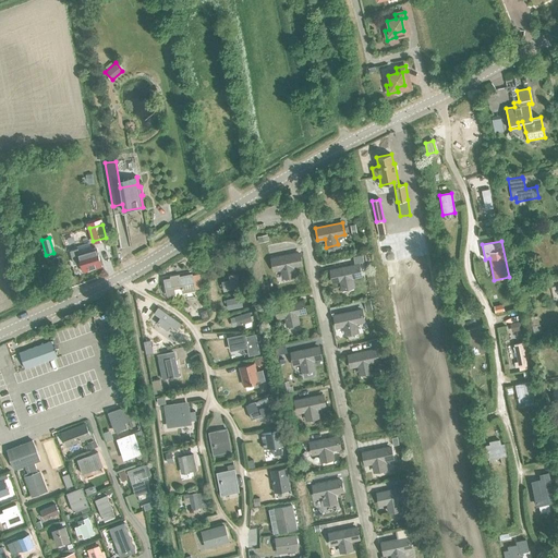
[(71,251),(74,262),(80,261),(83,271),(100,266),(95,249),(77,254),(76,250),(71,251)]
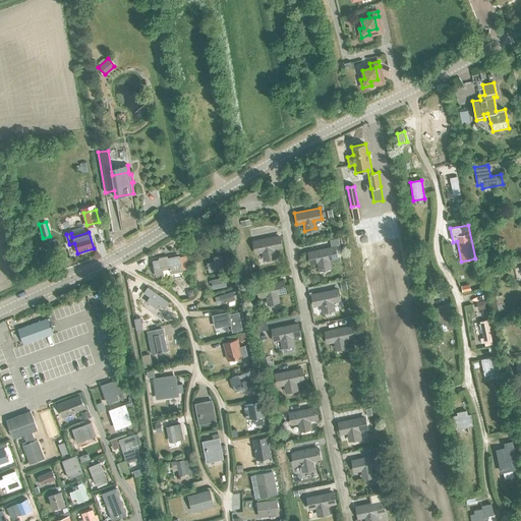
[(253,241),(255,252),(262,251),(264,259),(275,256),(273,249),(281,247),(279,236),(253,241)]
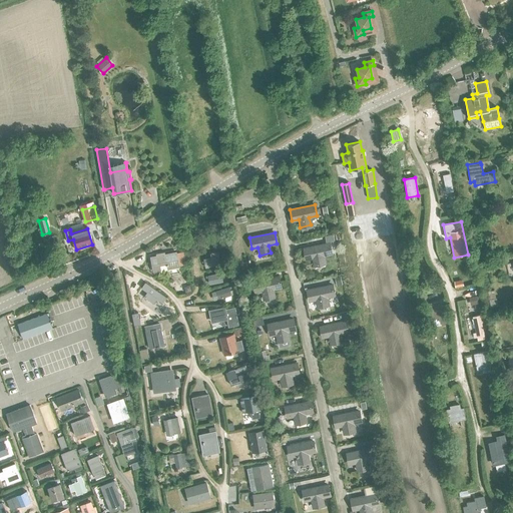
[(304,248),(307,259),(313,258),(314,266),(325,264),(323,255),(331,253),(329,242),(304,248)]
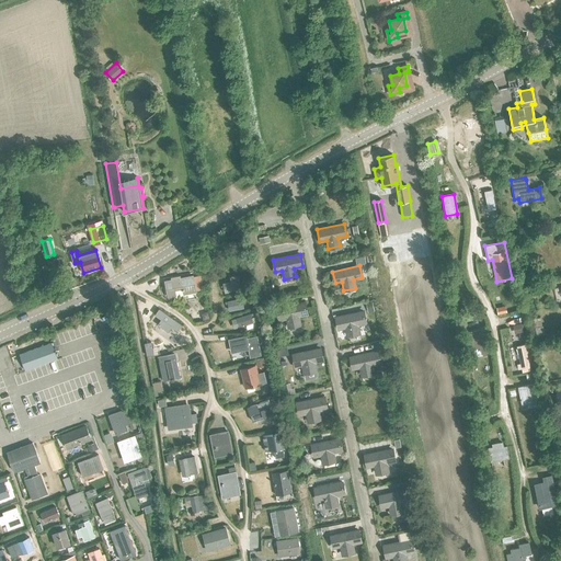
[(164,281),(168,297),(174,295),(173,289),(181,288),(181,290),(183,290),(184,294),(195,292),(193,276),(180,278),(180,276),(170,277),(171,279),(164,281)]
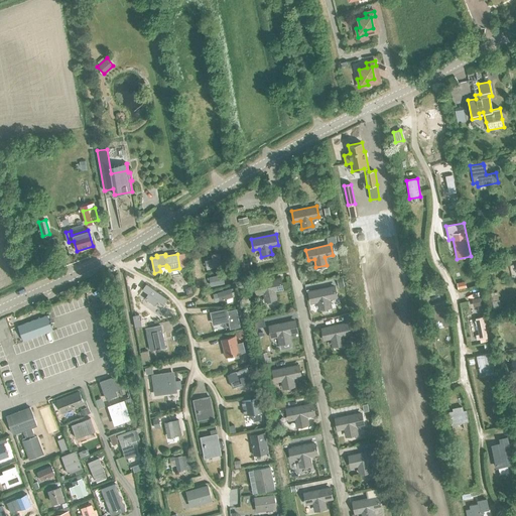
[(205,261),(207,269),(221,266),(219,254),(212,255),(212,260),(205,261)]
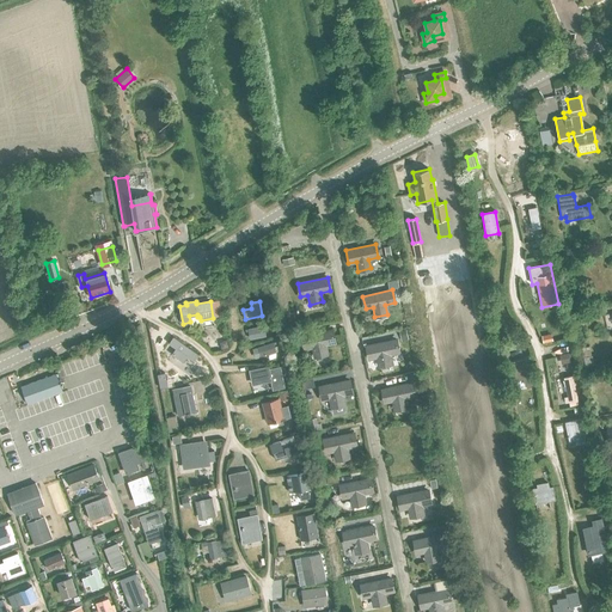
[(264,332),(268,331),(267,325),(248,330),(249,340),(265,336),(264,332)]
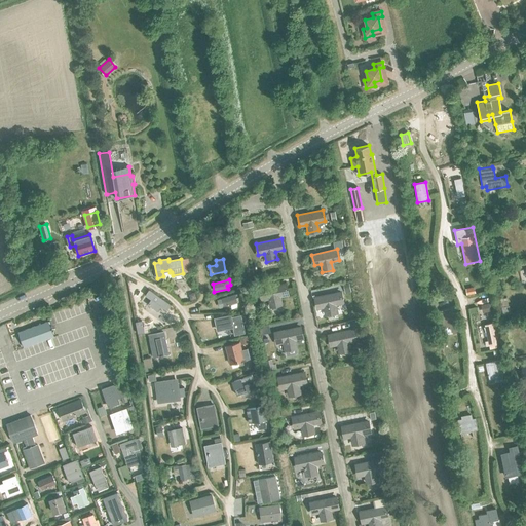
[(278,297),(287,295),(285,284),(259,289),(262,300),(268,299),(269,307),(280,305),(278,297)]
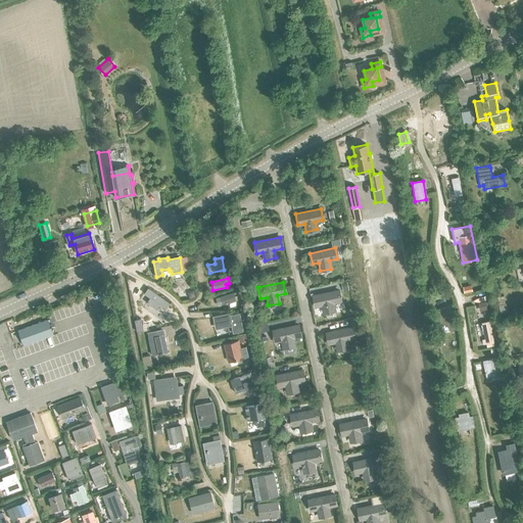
[(148,288),(144,293),(150,297),(146,302),(156,310),(160,304),(165,308),(170,303),(148,288)]
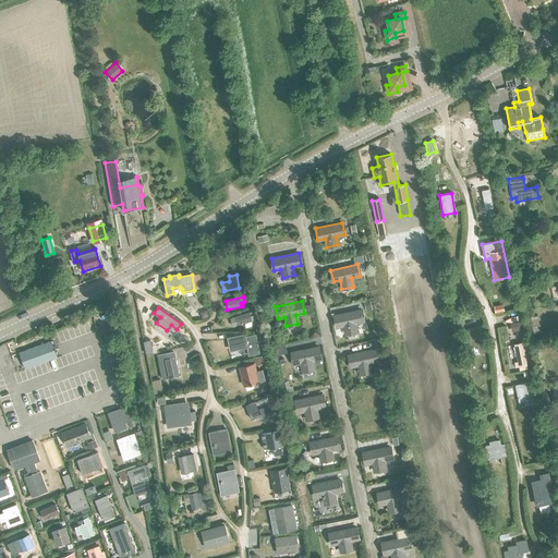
[(354,323),(363,322),(361,310),(334,315),(336,327),(342,326),(344,334),(356,331),(354,323)]
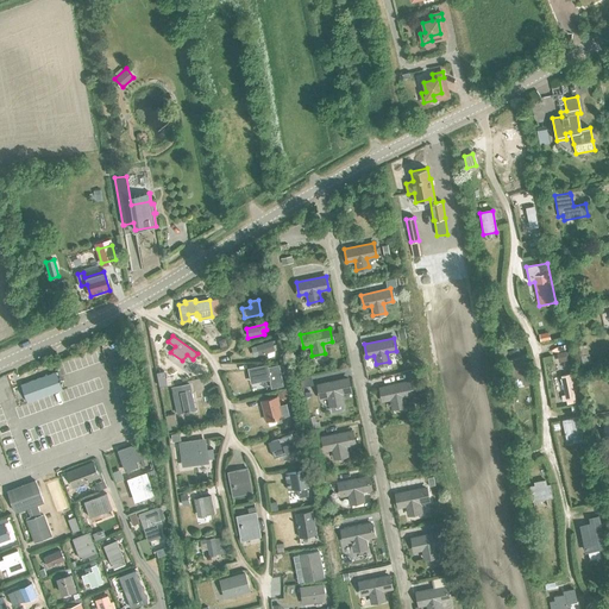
[(256,346),(259,355),(274,351),(272,346),(277,345),(276,340),(256,346)]
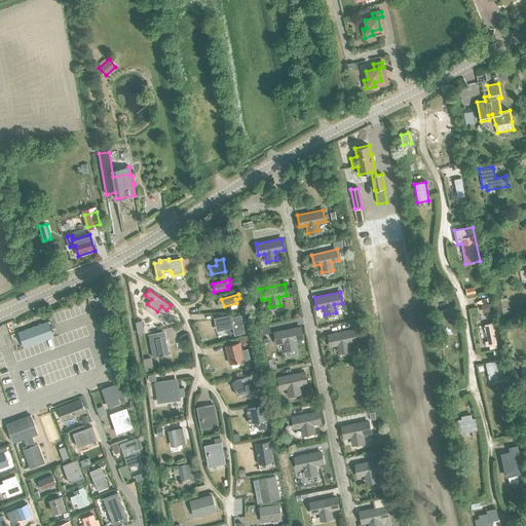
[(500,301),(499,301),(501,308),(503,315),(511,314),(506,298),(500,299),(500,301)]
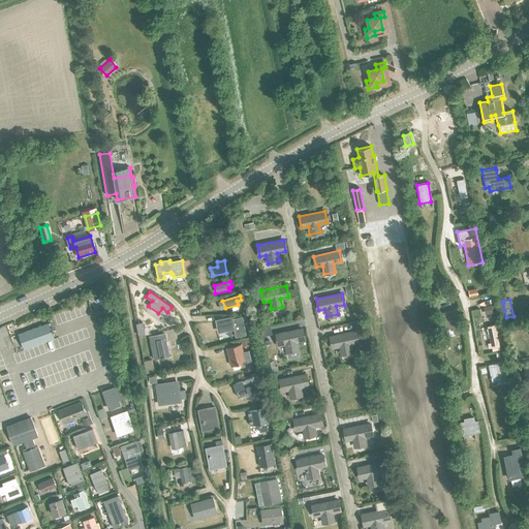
[(491,306),(484,308),(485,315),(493,313),(491,306)]
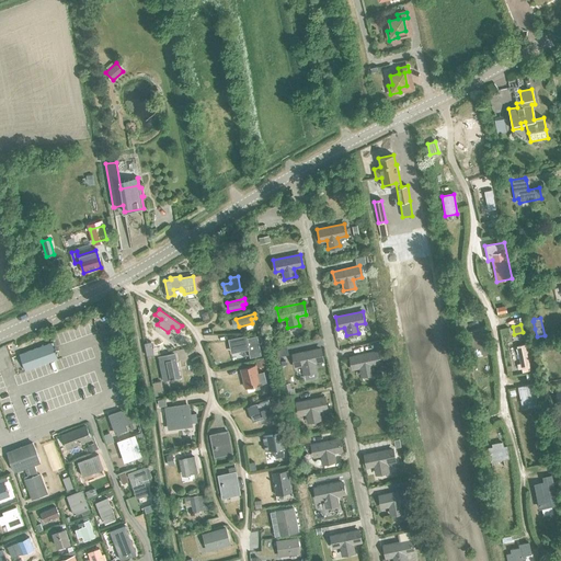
[(471,335),(467,335),(469,348),(479,347),(480,355),(489,353),(485,340),(484,334),(481,335),(480,331),(471,332),(471,335)]
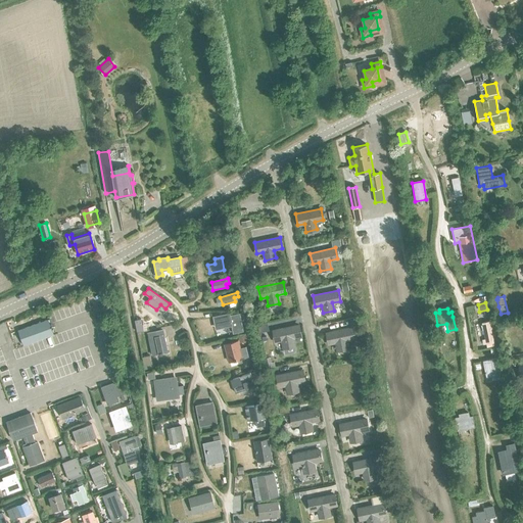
[(230,313),(212,317),(216,328),(232,325),(233,333),(243,331),(239,314),(230,316),(230,313)]
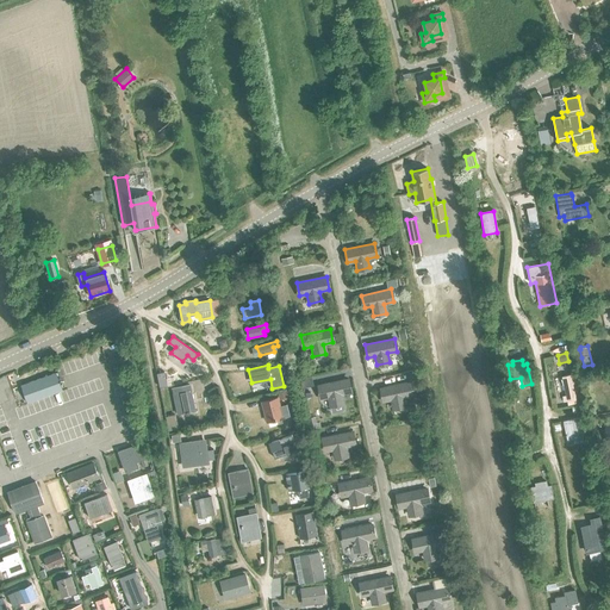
[(57,372),(29,383),(35,400),(63,390),(57,372)]
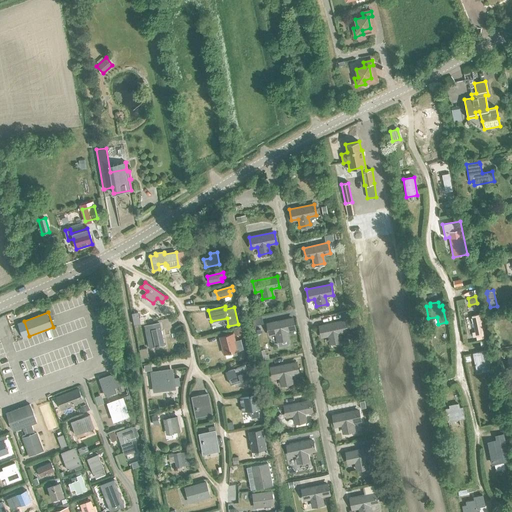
[(479,315),(471,316),(476,341),(484,339),(479,315)]
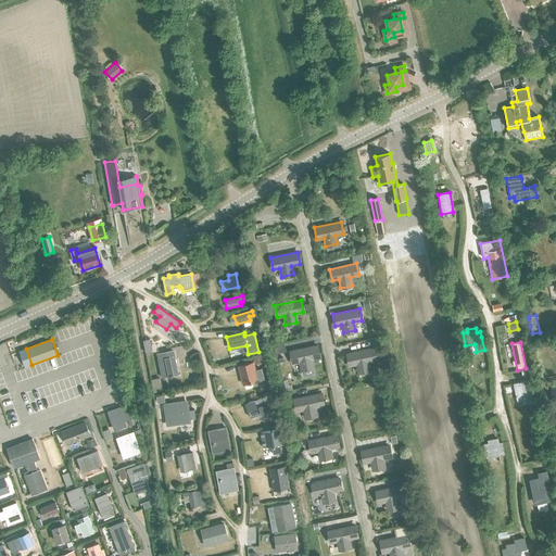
[(290,351),(292,363),(300,362),(301,370),(313,367),(311,359),(319,357),(316,345),(290,351)]
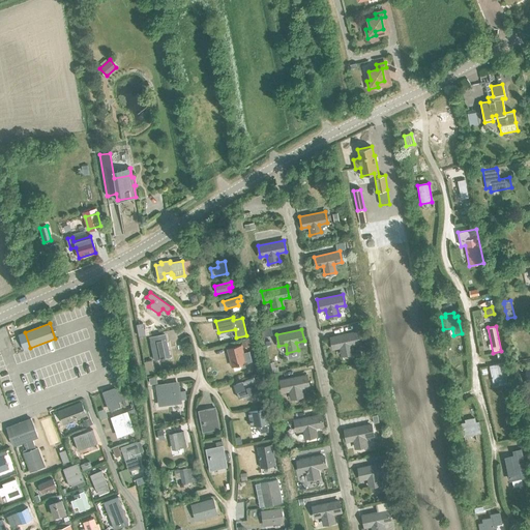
[(330,337),(333,349),(340,347),(342,355),(352,353),(351,345),(359,344),(356,332),(330,337)]
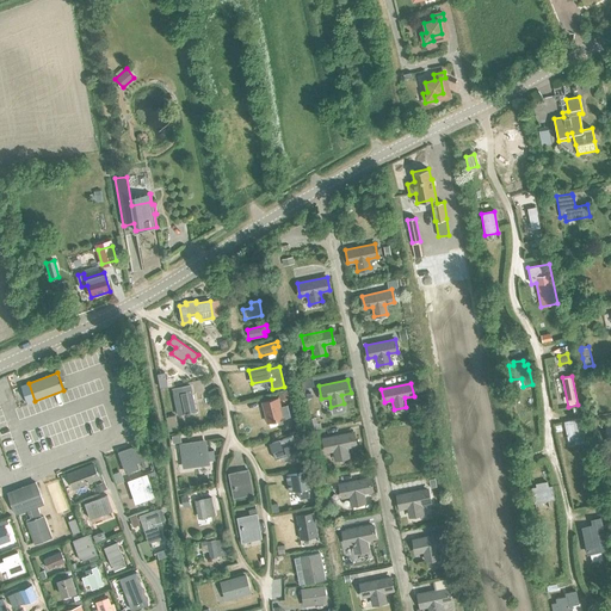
[(190,386),(173,389),(178,415),(195,412),(190,386)]
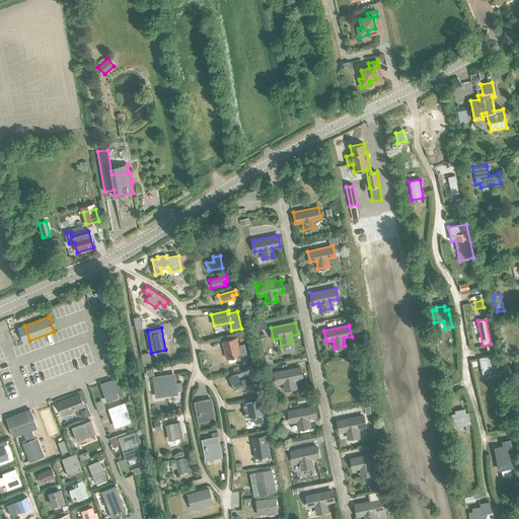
[(236,339),(224,342),(228,358),(247,353),(245,344),(237,345),(236,339)]
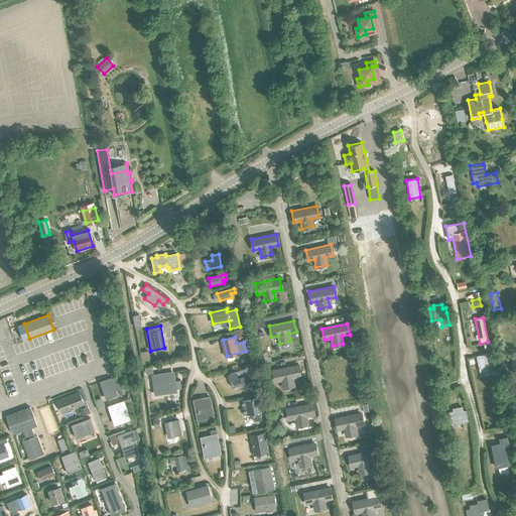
[(477,360),(480,372),(493,370),(490,357),(490,355),(477,357),(477,360)]
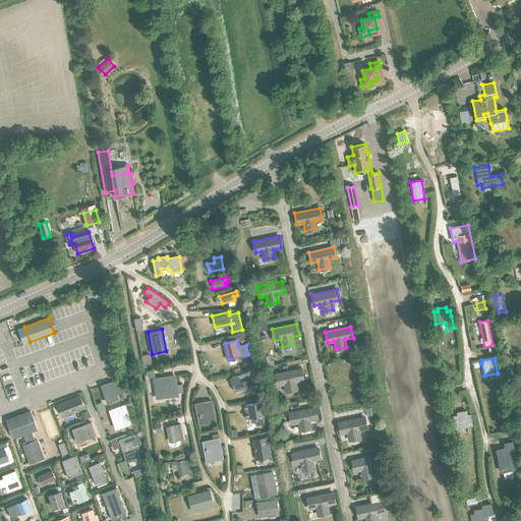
[(296,390),(294,382),(302,380),(300,368),(275,373),(277,386),(284,384),(286,392),(296,390)]
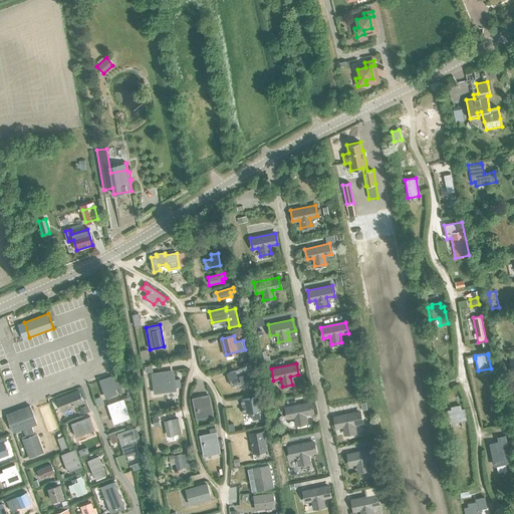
[(237,368),(226,372),(231,387),(249,380),(247,374),(244,366),(237,368)]
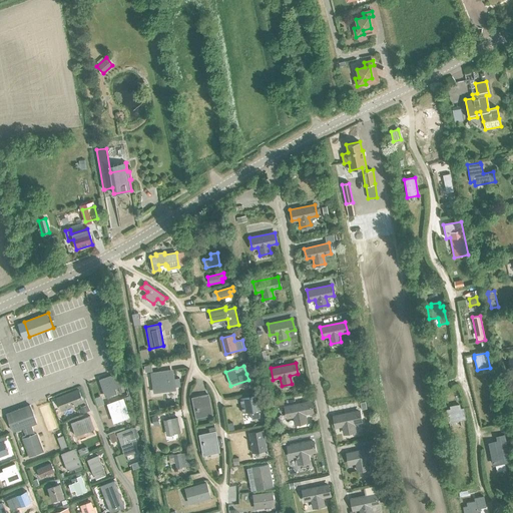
[(173,369),(151,372),(153,392),(176,389),(175,387),(180,386),(179,378),(174,379),(173,369)]
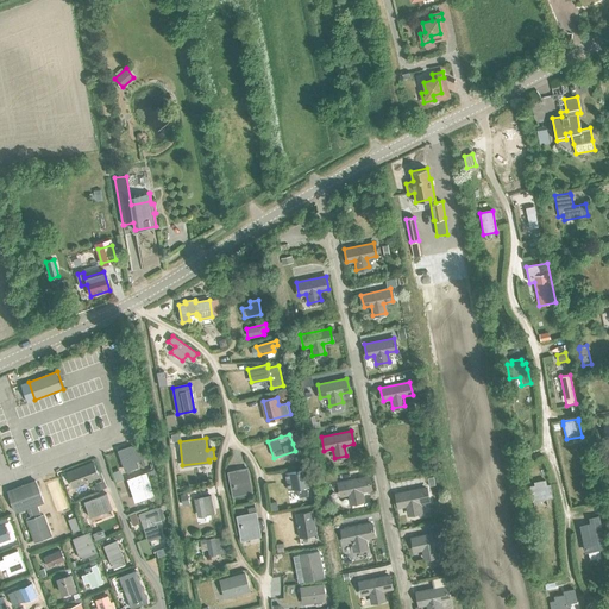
[(130,447),(118,451),(125,471),(137,468),(136,462),(146,458),(146,457),(142,444),(130,447)]
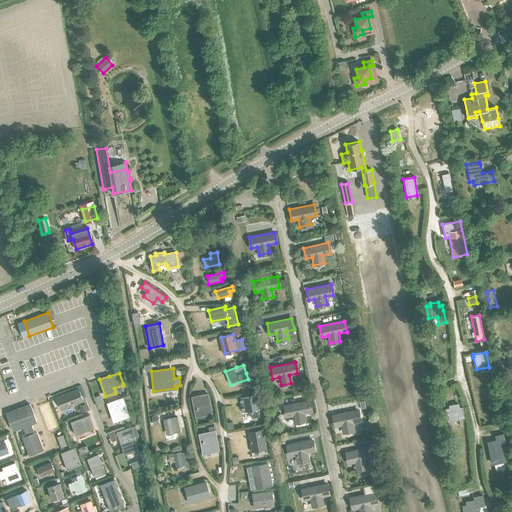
[(58,397),(56,398),(61,409),(62,409),(82,401),(78,390),(58,397)]
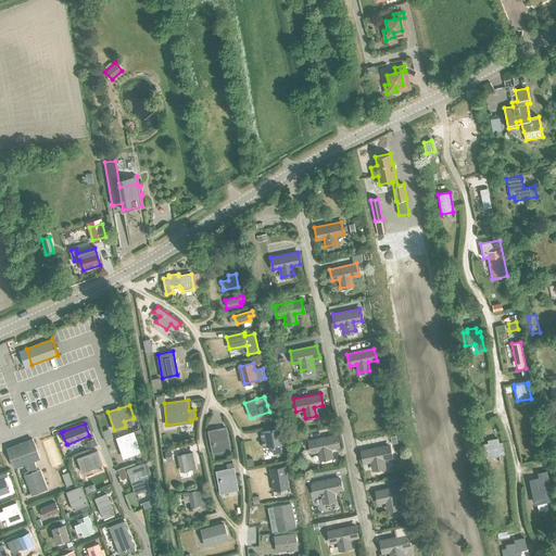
[(209,431),(210,440),(212,439),(214,450),(229,446),(225,428),(209,431)]
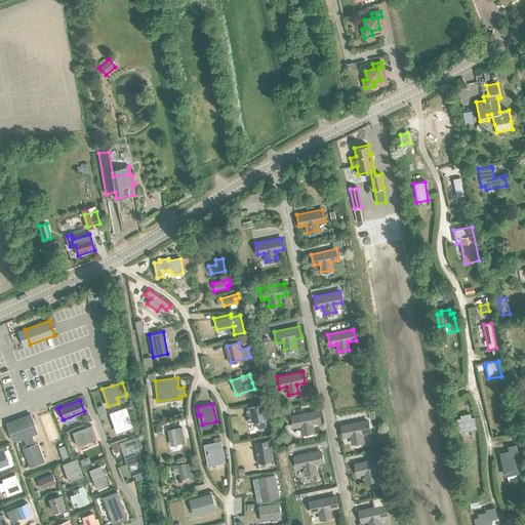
[(103,405),(96,407),(99,415),(105,413),(103,405)]
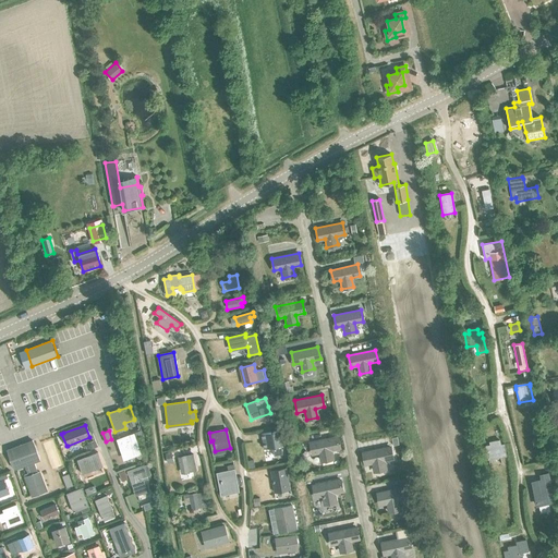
[(279,432),(262,434),(264,449),(273,448),(274,456),(282,453),(281,447),(279,432)]
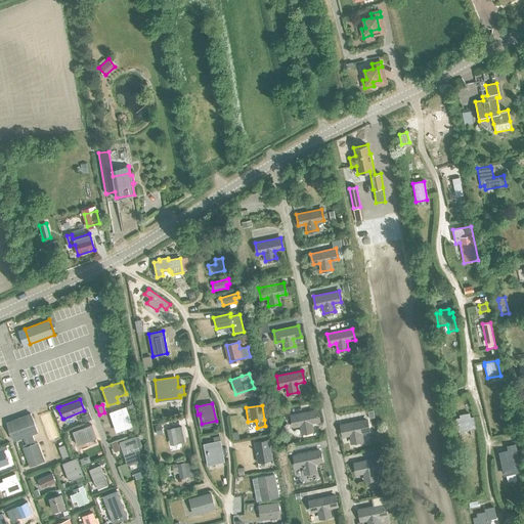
[(111,412),(112,419),(117,431),(127,428),(131,426),(125,407),(111,412)]
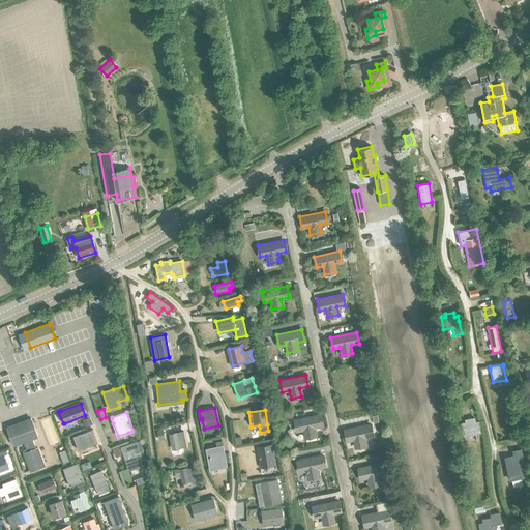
[(294,420),(296,431),(302,430),(304,437),(316,435),(314,428),(322,425),(320,415),(294,420)]
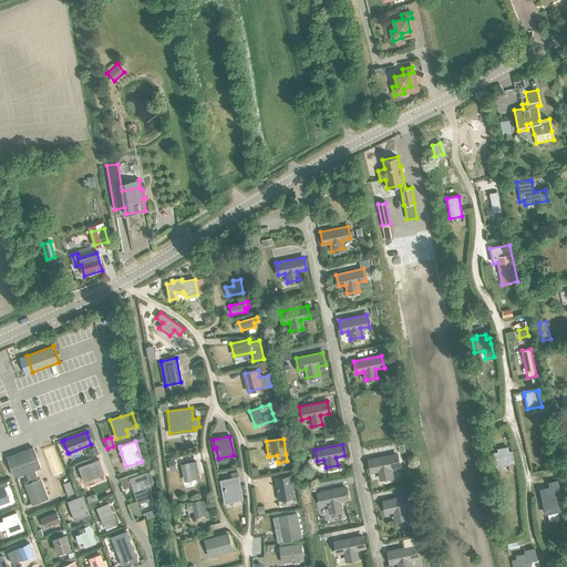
[(90,452),(88,453),(89,457),(99,453),(96,446),(89,450),(90,452)]
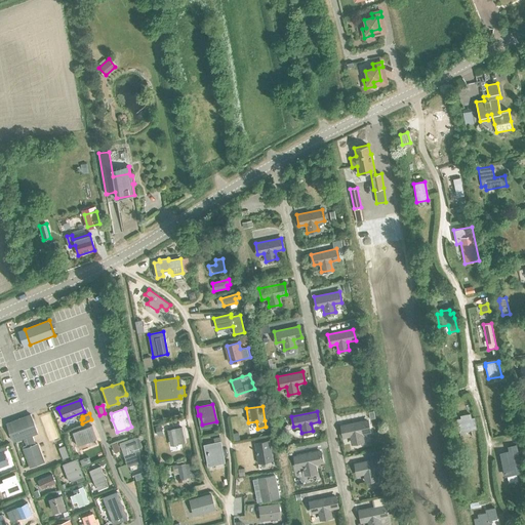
[(31,435),(37,433),(30,414),(6,423),(13,441),(23,438),(26,445),(23,447),(30,467),(43,461),(37,444),(35,445),(31,435)]
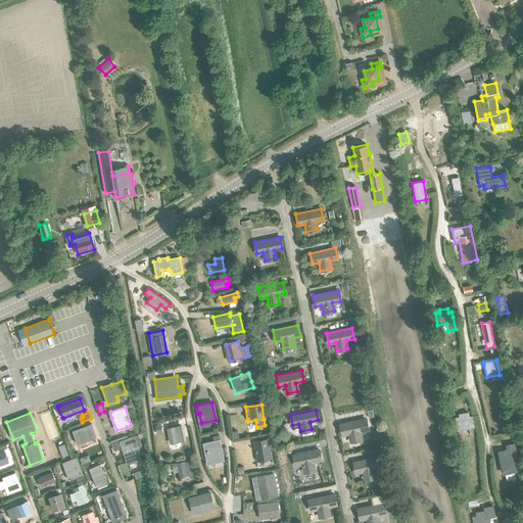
[(459,417),(455,418),(458,430),(468,428),(473,427),(472,422),(471,417),(468,418),(467,413),(459,415),(459,417)]
